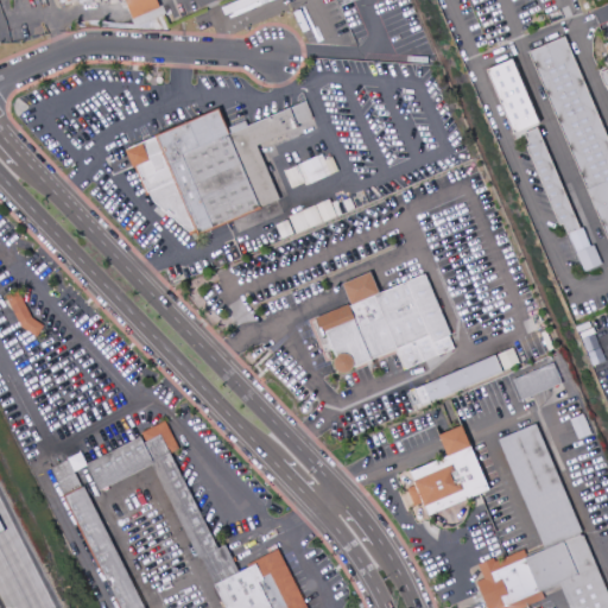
[(124,0),(132,19),(158,7),(154,0),(124,0)]
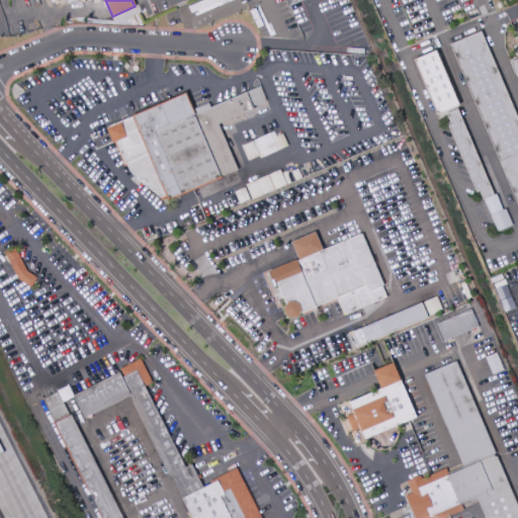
[(517,17),(514,19),(517,28),(517,37),(514,39),(517,49),(517,58),(509,62),(514,74),(516,73),(517,77),(517,17)]
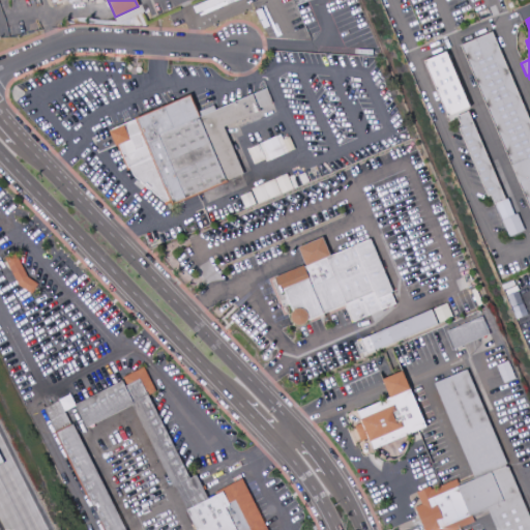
[(529,212),(460,47),(493,32),(529,120),(529,212)]
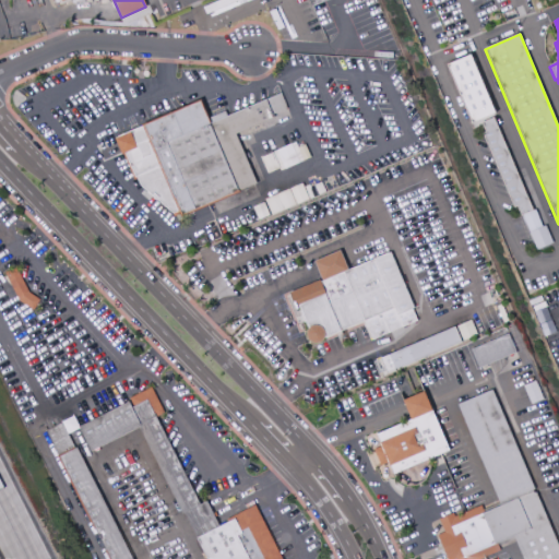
[(472,123),(497,114),(472,54),(447,66),(472,123)]
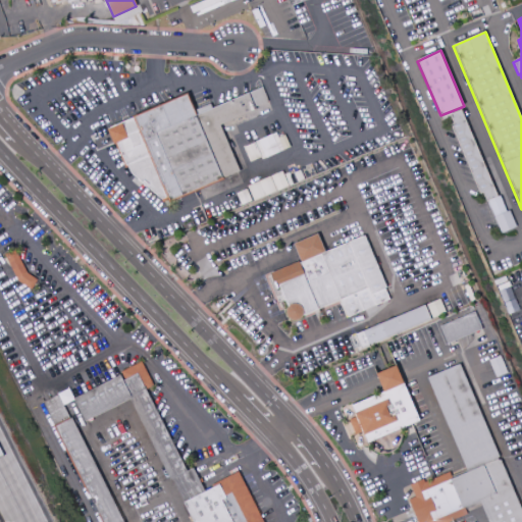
[(106,128),(186,95),(193,111),(210,104),(211,108),(261,87),(267,101),(253,106),(254,109),(218,124),(237,170),(221,176),(222,178),(169,201),(166,196),(160,199),(129,173),(126,166),(124,167),(114,143),(112,144),(106,128)]
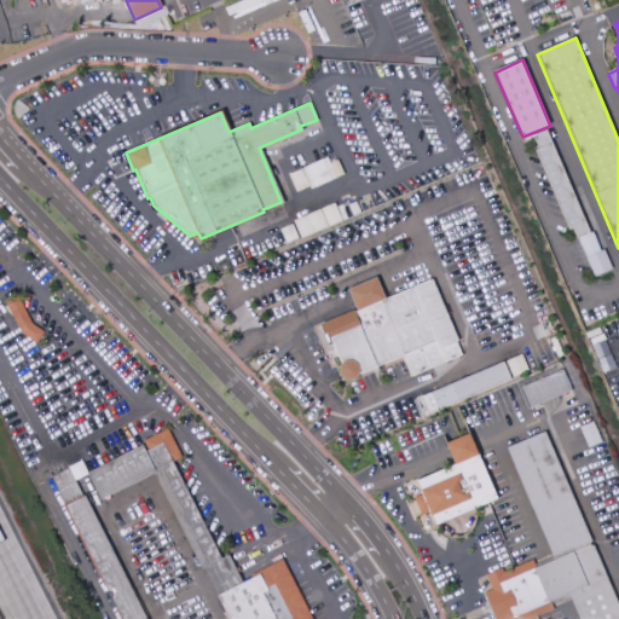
[(534,137),(547,132),(589,233),(593,232),(601,252),(586,259),(578,239),(577,239),(572,230),(570,231),(534,149),(538,146),(534,137)]
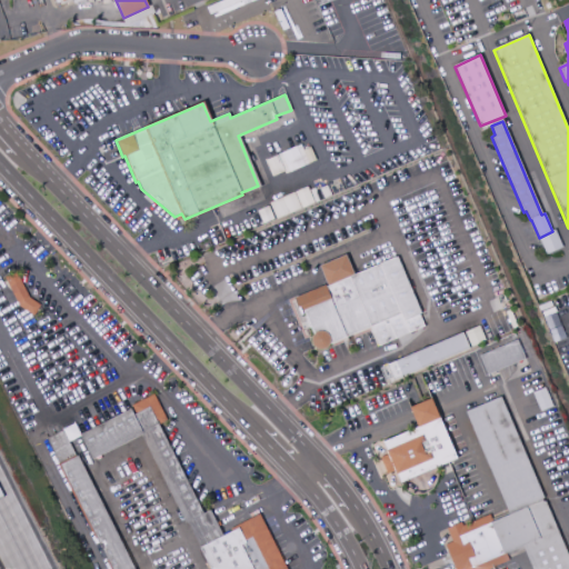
[(263,160),(300,145),(302,150),(309,147),(316,160),(283,173),(282,171),(271,177),(263,160)]
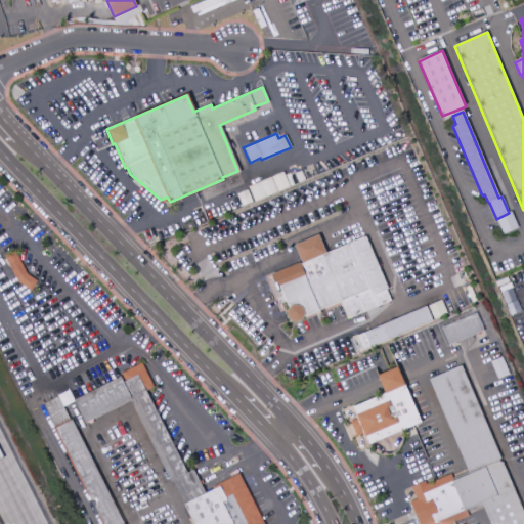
[(235,193),(247,189),(252,202),(241,207),(235,193)]
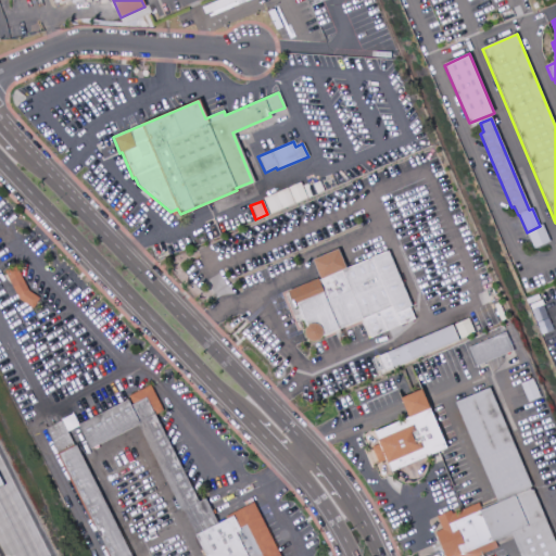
[(314,260),(338,250),(346,269),(388,252),(415,319),(369,338),(362,319),(324,336),(321,339),(317,342),(312,342),(307,340),(305,336),(305,329),(307,327),(298,304),(295,305),(290,292),(321,279),(314,260)]
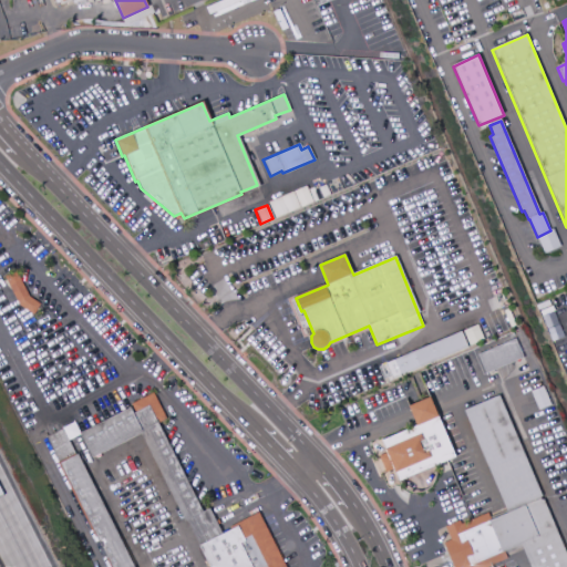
[(34,310),(19,270),(7,276),(22,316),(34,310)]
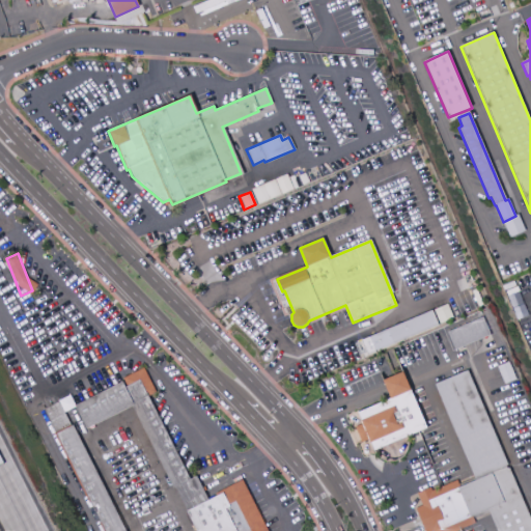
[(448,333),(483,317),(481,311),(491,307),(501,332),(455,351),(448,333)]
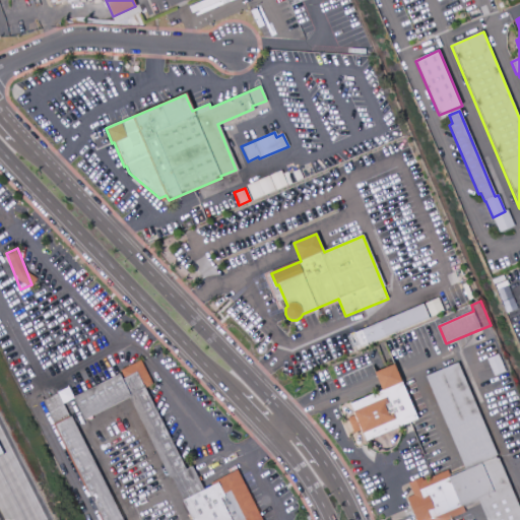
[(353,333),(360,348),(429,319),(425,308),(423,304),(353,333)]
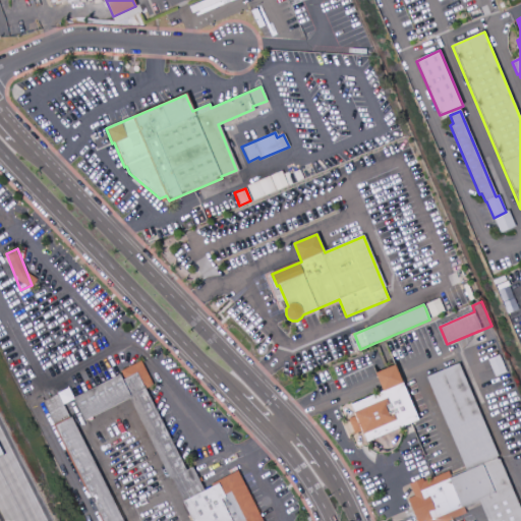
[(425,308),(431,306),(437,320),(431,323),(429,320),(425,308)]
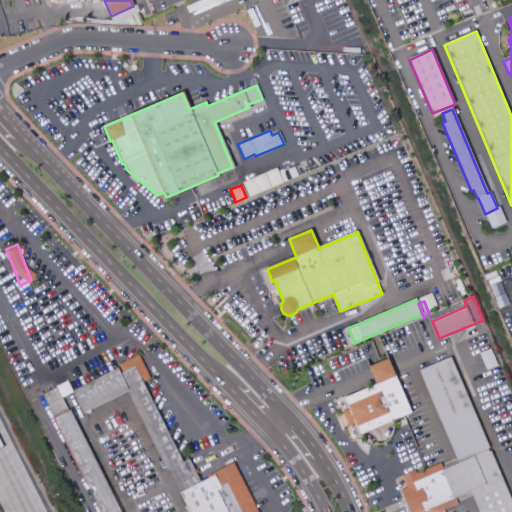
[(121,374),(123,373),(119,365),(139,355),(150,378),(144,382),(143,381),(129,389),(121,374)]
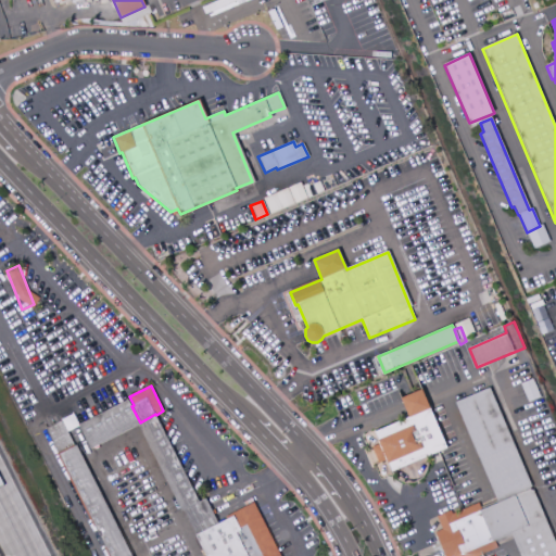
[(455,403),(490,388),(555,542),(555,555),(520,555),(513,536),(496,544),(498,548),(479,555),(444,555),(436,533),(442,530),(437,516),(451,509),(452,514),(478,503),(481,510),(498,503),(455,403)]
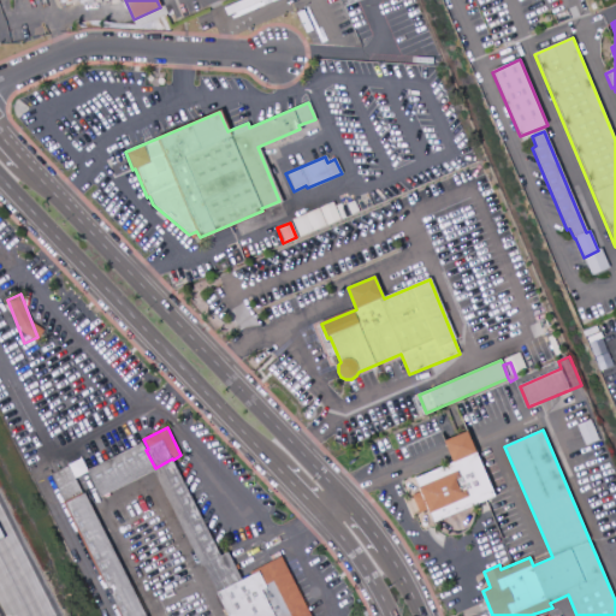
[(444,442),(467,432),(496,497),(434,523),(428,509),(419,514),(412,496),(420,492),(415,479),(454,463),(444,442)]
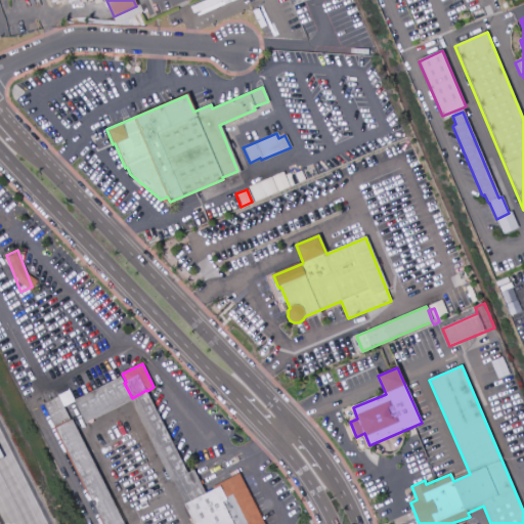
[(74,400),(121,377),(124,383),(132,398),(133,399),(130,401),(85,424),(74,400)]
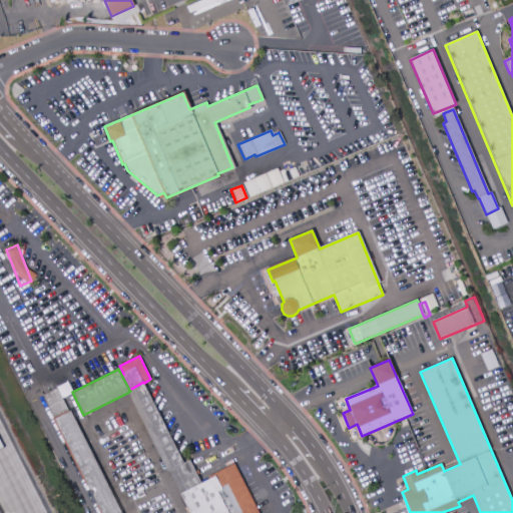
[(127,393),(168,472),(169,471),(184,464),(144,383),(143,382),(129,390),(130,391),(127,393)]
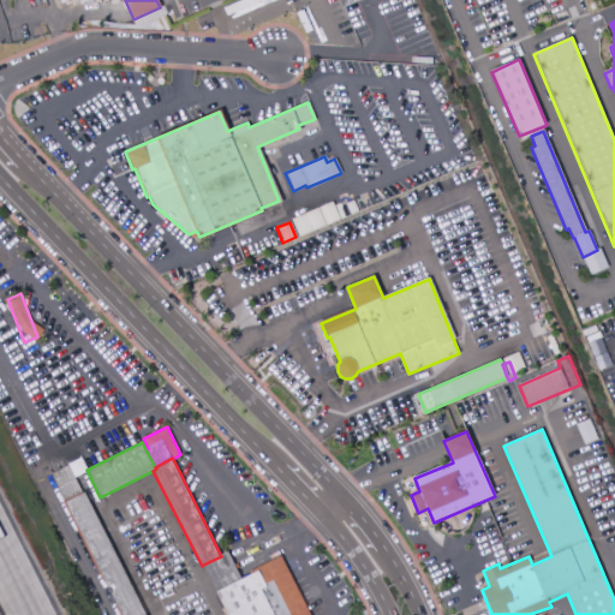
[(52,475),(69,465),(83,494),(65,503),(52,475)]
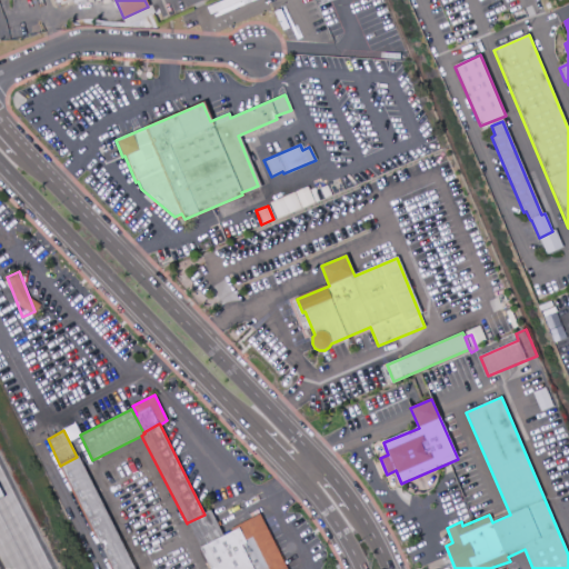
[(111,568),(60,466),(77,457),(79,456),(136,568),(111,568)]
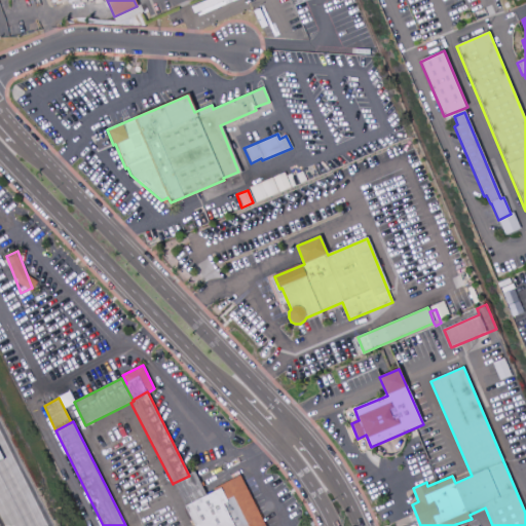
[(174,483),(189,476),(195,472),(205,493),(208,496),(186,508),(174,483)]
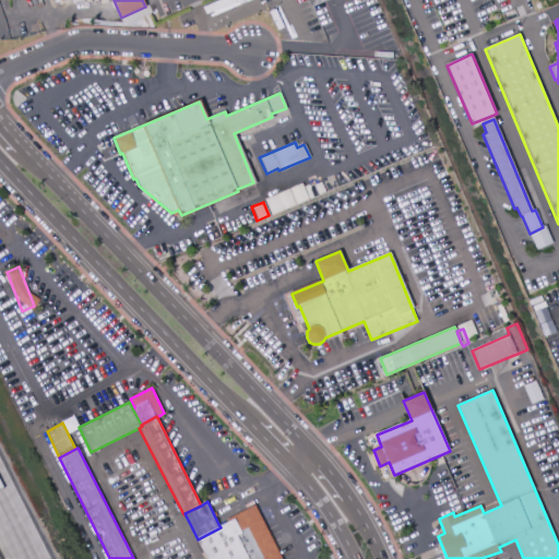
[(218,524),(256,504),(282,558),(263,558),(248,527),(240,532),(236,520),(221,527),(218,524)]
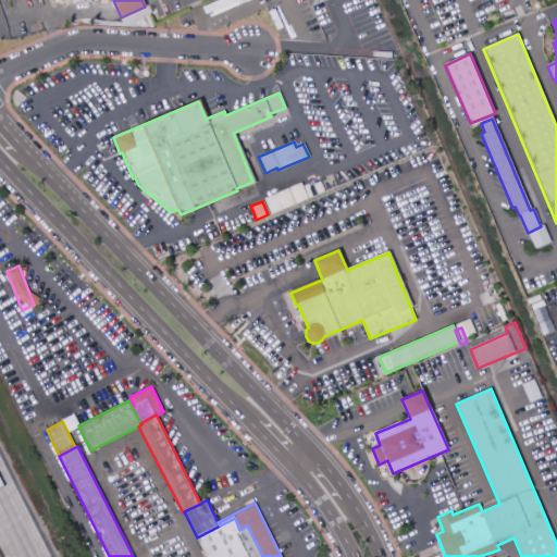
[(197,537),(206,556),(262,556),(247,525),(239,530),(235,518),(220,525),(197,537)]
